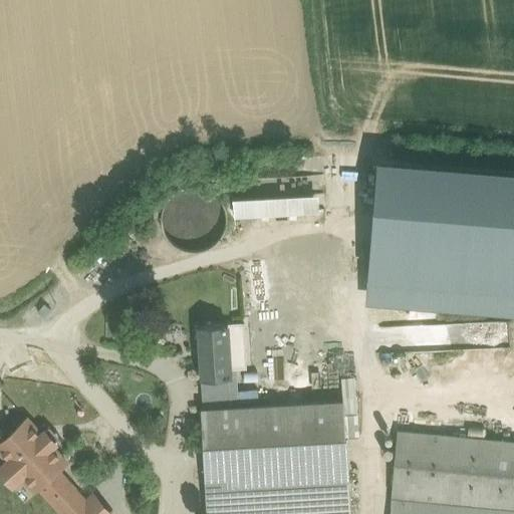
[(513,166),(380,156),(369,300),(513,310),(513,166)]
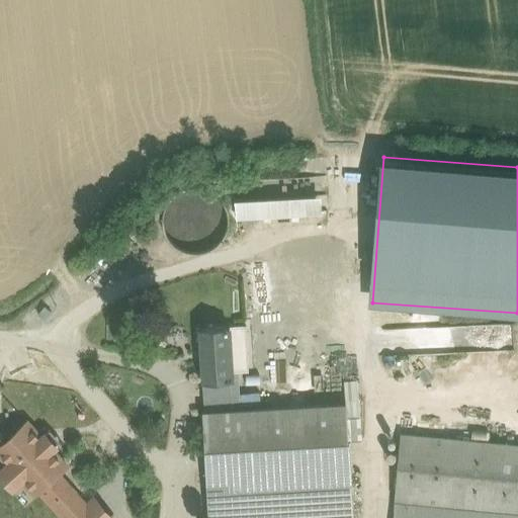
[(322,199),(235,203),(236,222),(322,218),(322,199)]
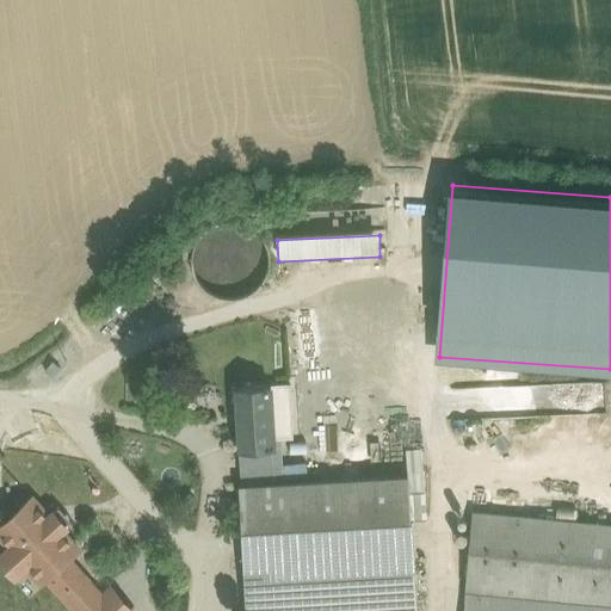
[(605,383),(557,382),(557,388),(550,388),(550,407),(605,409),(605,383)]
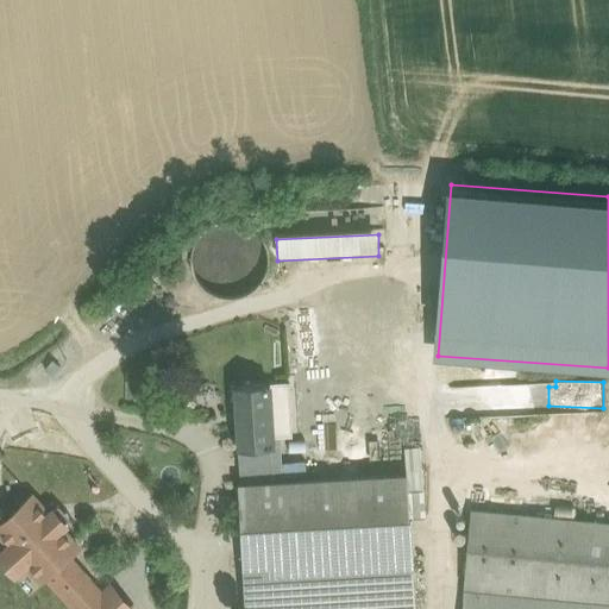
[(290,385),(233,388),(237,452),(275,450),(275,443),(282,441),(293,441),(290,385)]
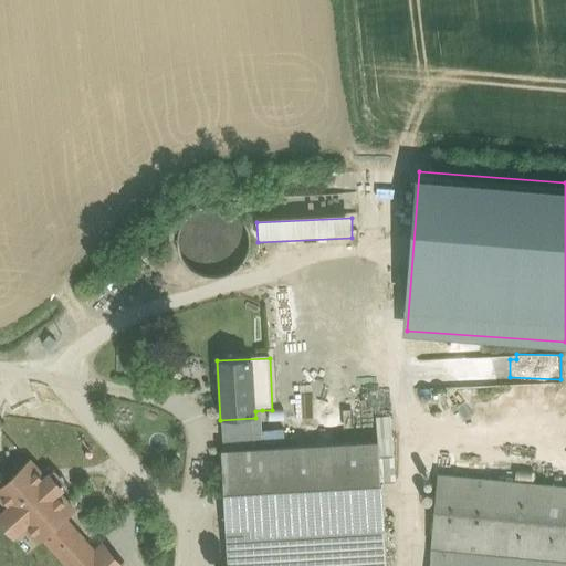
[(255,418),(220,420),(221,454),(264,451),(262,410),(255,411),(255,418)]
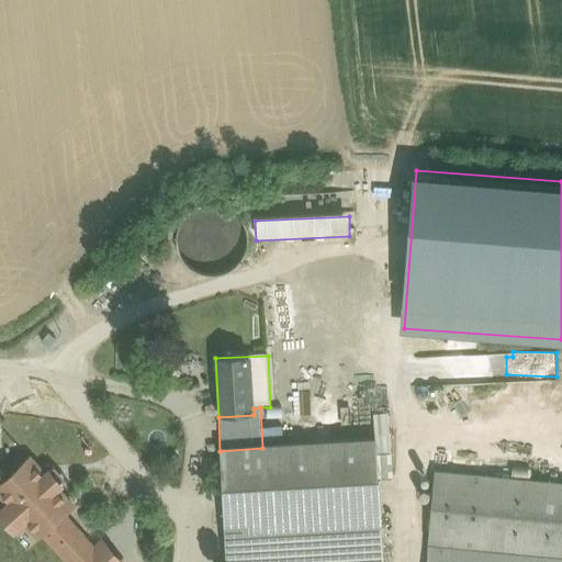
[(262,448),(220,451),(226,561),(385,561),(378,440),(262,448)]
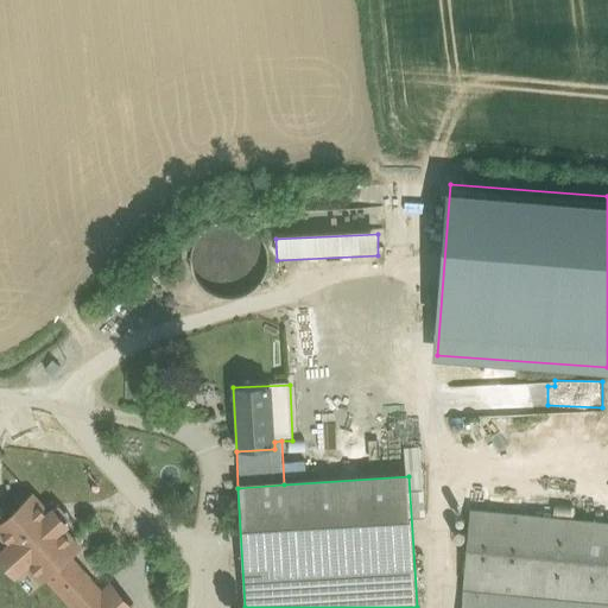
[(48,513),(32,495),(0,524),(0,532),(10,544),(0,552),(0,557),(16,575),(29,564),(42,580),(46,576),(69,600),(70,599),(78,607),(86,607),(102,594),(68,557),(78,546),(62,530),(67,525),(52,508),(48,513)]
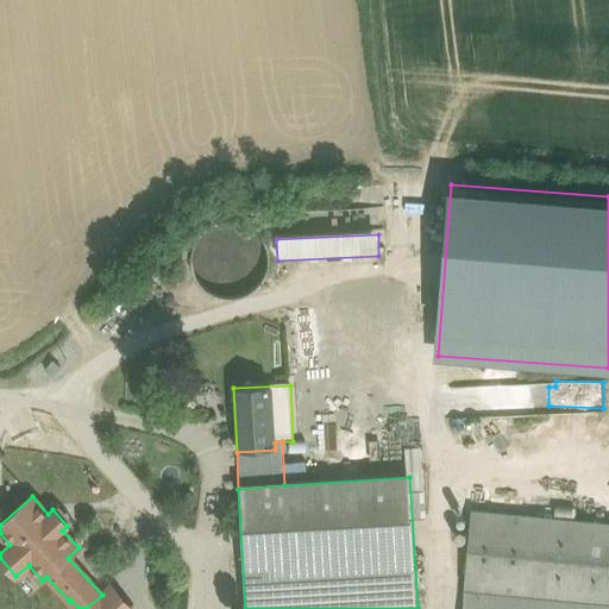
[(608,608),(608,519),(472,510),(464,608),(608,608)]
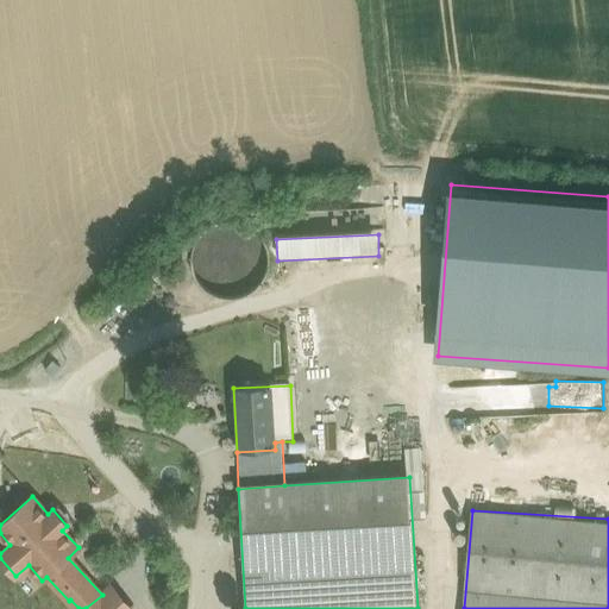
[(86,608),(131,608),(111,586),(102,595),(86,608)]
